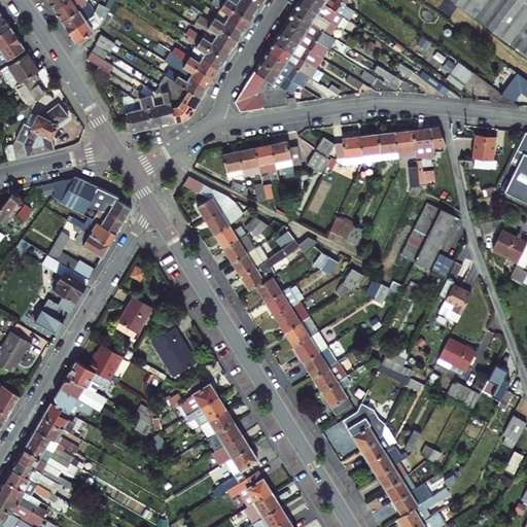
[(47,0),(55,9),(69,0),(47,0)]
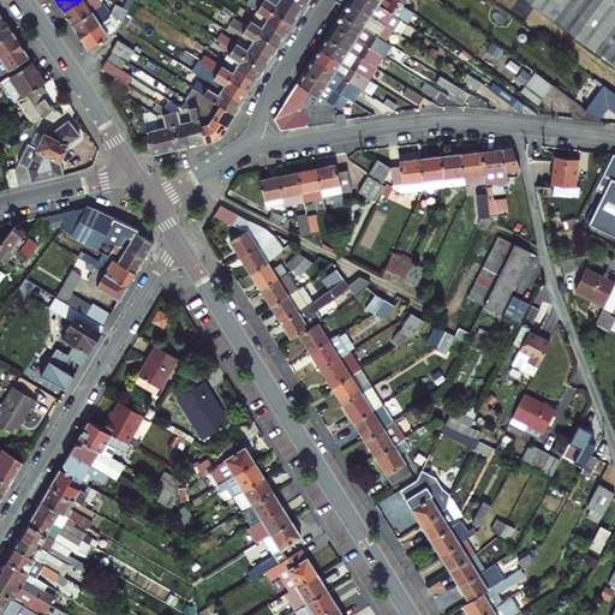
[(81,0),(64,11),(72,24),(100,6),(100,5),(102,1),(102,0),(81,0)]
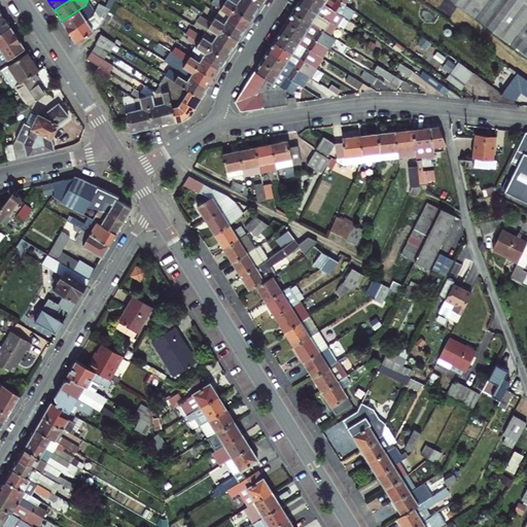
[(76,42),(84,37),(94,30),(100,27),(114,0),(107,0),(104,5),(98,2),(94,11),(93,12),(95,14),(93,15),(69,32),(76,42)]
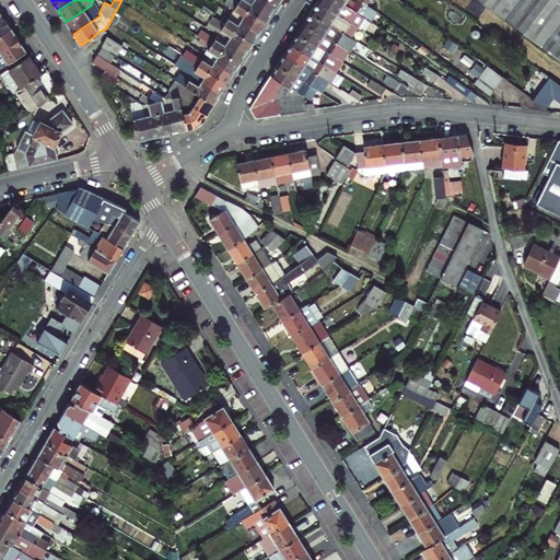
[(266,22),(237,3),(231,0),(225,0),(223,3),(233,10),(230,14),(241,21),(242,20),(252,26),(251,27),(258,33),(266,22)]
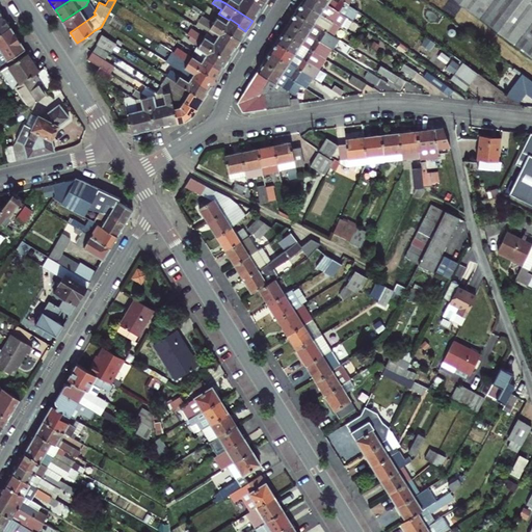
[(233,0),(228,0),(225,3),(253,21),(259,11),(250,6),(251,4),(243,0),(240,0),(238,3),(233,0)]
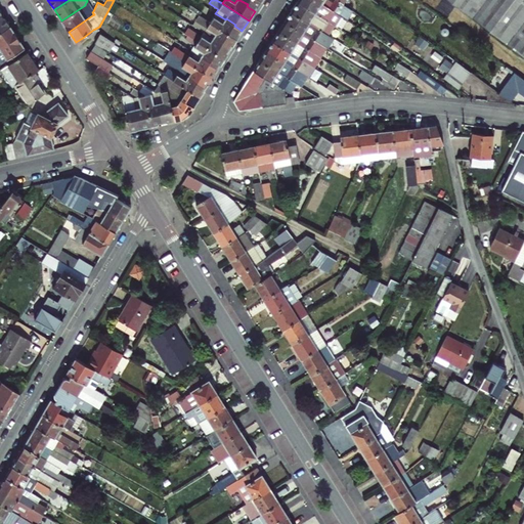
[(239,0),(248,4),(247,6),(255,11),(262,1),(260,0),(239,0)]
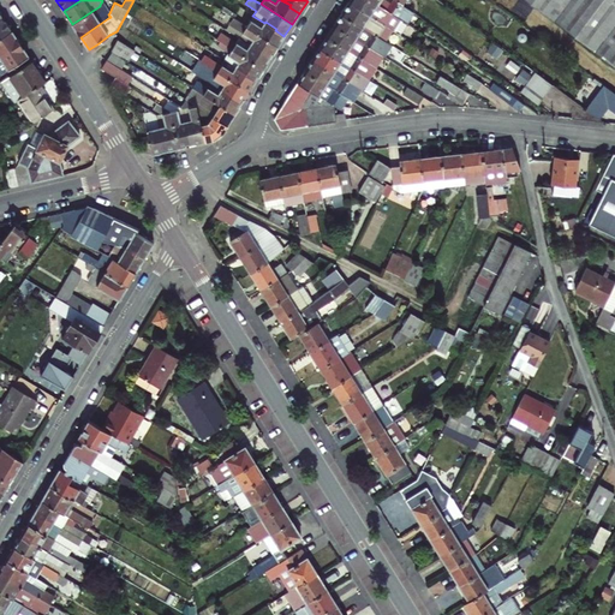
[(370,0),(351,0),(350,3),(389,29),(390,29),(398,18),(370,0)]
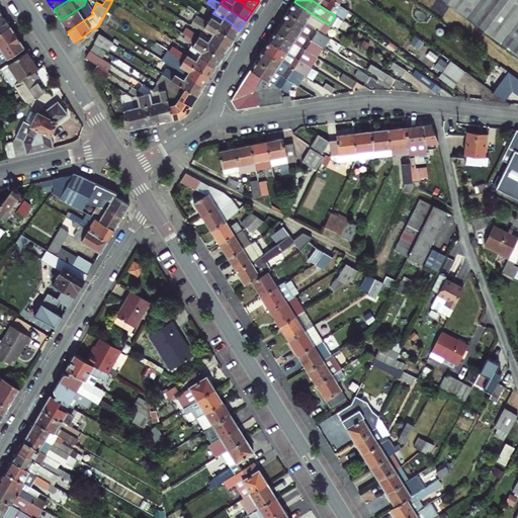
[(312,0),(335,15),(342,20),(348,10),(345,8),(339,3),(333,0),(312,0)]
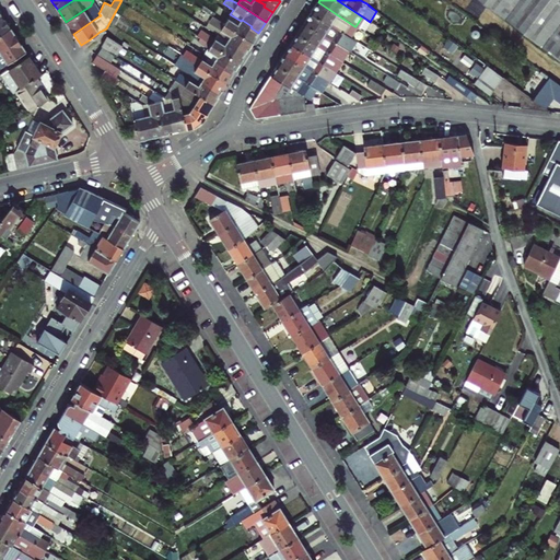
[(559,0),(478,0),(559,61),(559,0)]
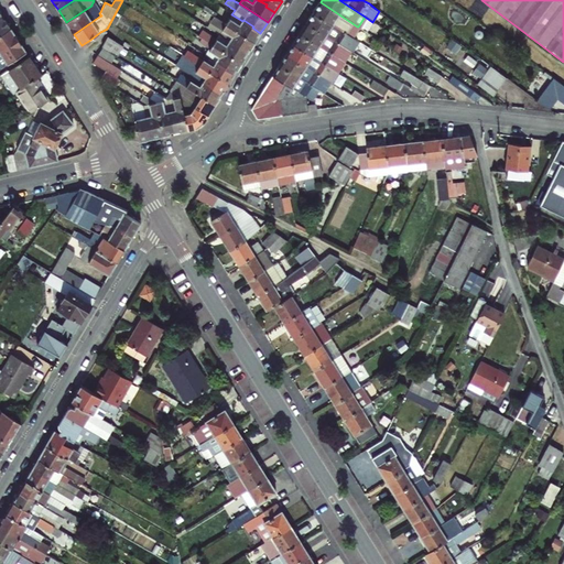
[(94,1),(91,4),(99,17),(101,15),(99,13),(100,12),(94,1)]
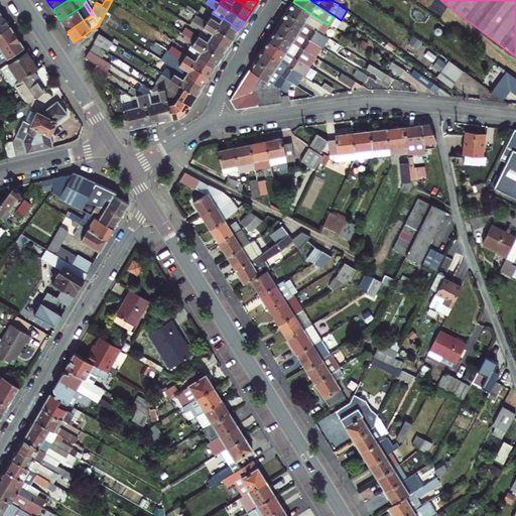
[(293,2),(286,12),(320,33),(327,24),(293,2)]
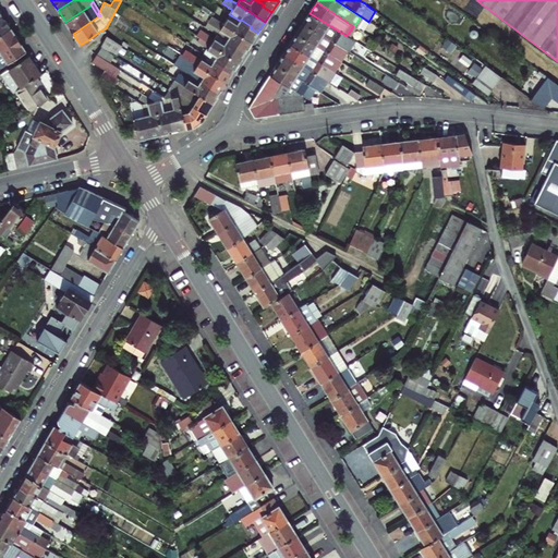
[(91,5),(65,22),(73,34),(98,16),(91,4),(91,5)]
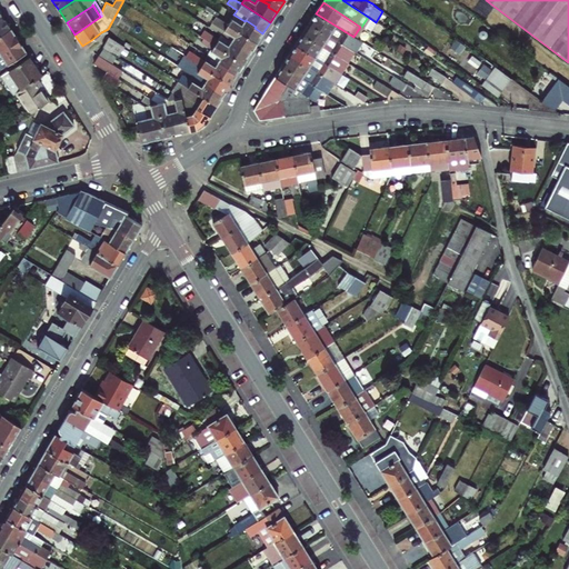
[(316,13),(309,23),(353,52),(355,53),(362,42),(353,37),(316,13)]
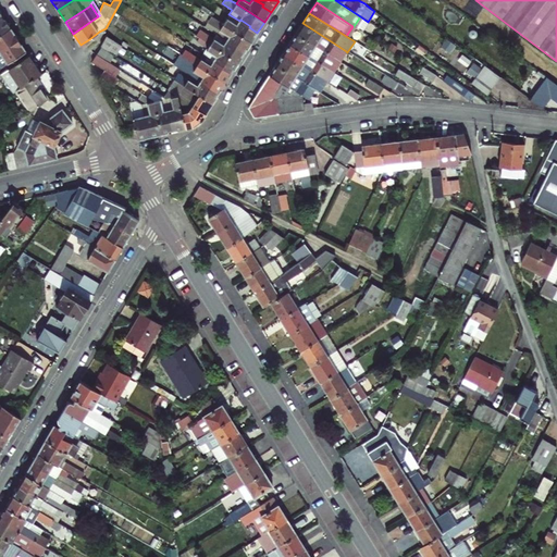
[(229,14),(223,24),(251,42),(257,33),(249,27),(250,26),(240,20),(239,21),(229,14)]
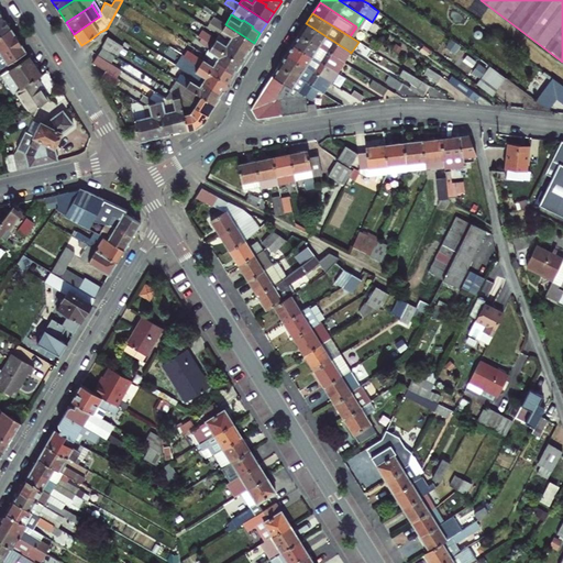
[(0,35),(11,29),(3,17),(0,19),(0,35)]
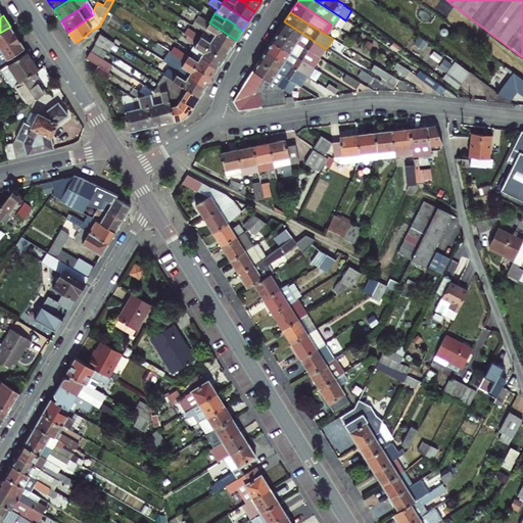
[(236,40),(209,22),(198,16),(195,21),(205,28),(202,33),(212,39),(214,38),(222,44),(221,45),(229,50),(236,40)]
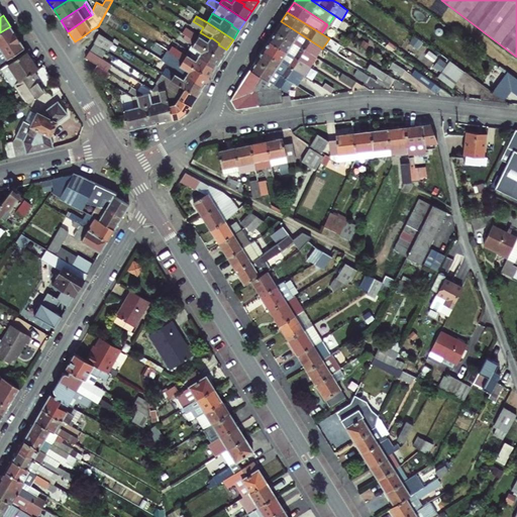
[(281,21),(275,31),(307,52),(315,57),(321,47),(281,21)]
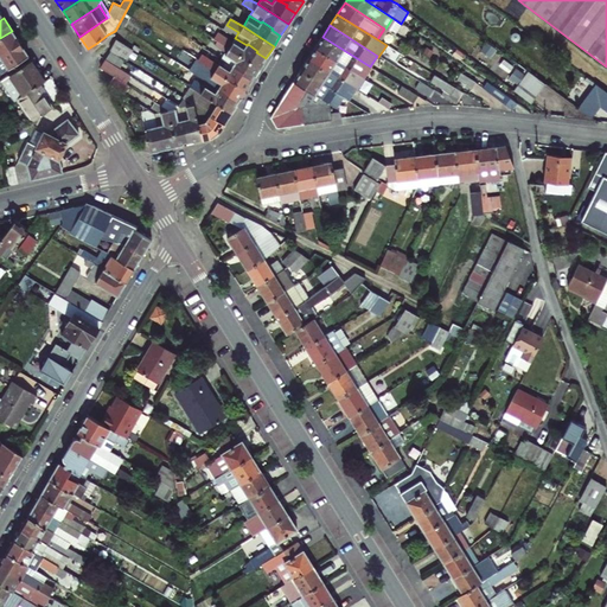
[(0,56),(20,43),(12,31),(0,38),(0,56)]
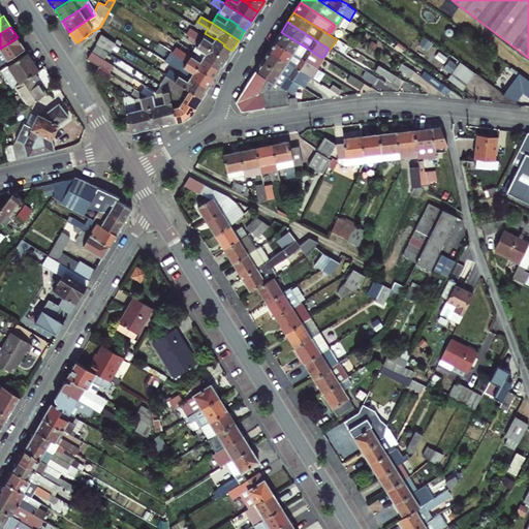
[(189,35),(226,60),(231,51),(223,45),(224,44),(216,38),(215,39),(205,33),(204,36),(190,28),(186,34),(189,35)]
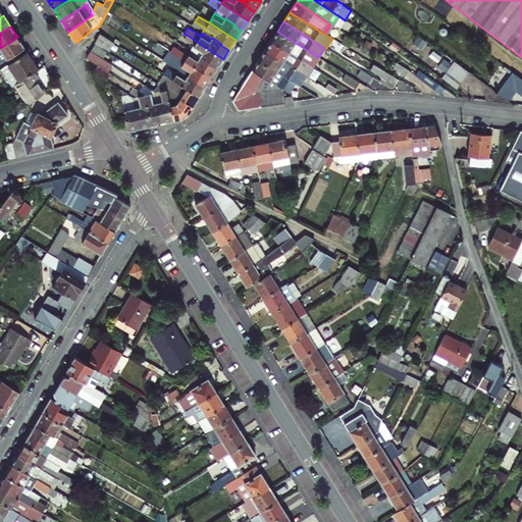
[(277,32),(271,42),(311,66),(314,61),(315,62),(318,57),(310,52),(277,32)]
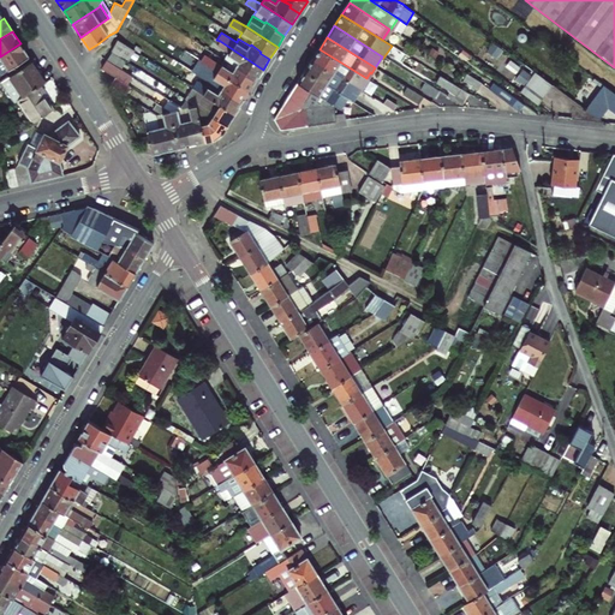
[(117,40),(111,51),(125,60),(129,63),(135,52),(117,40)]
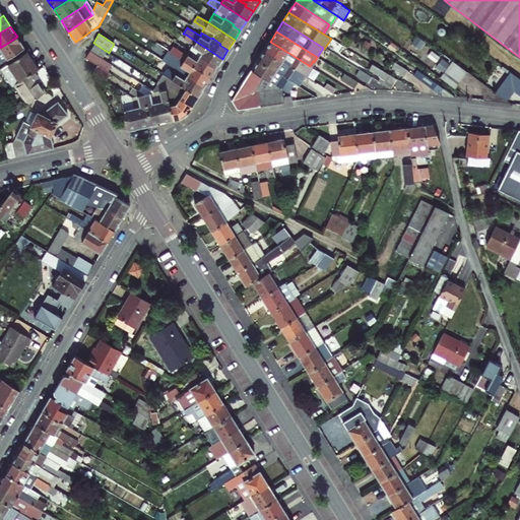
[(189,52),(199,58),(200,57),(208,62),(208,64),(215,69),(222,59),(186,35),(182,41),(192,47),(189,52)]
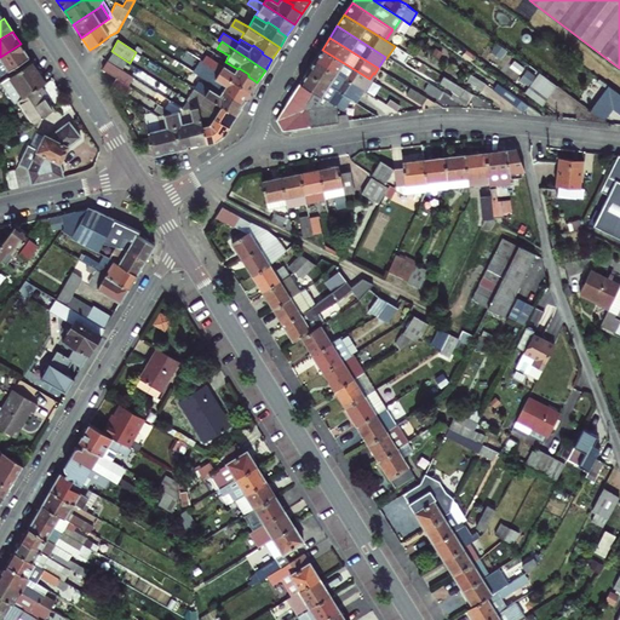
[(0,69),(4,75),(29,57),(23,47),(21,44),(0,57),(0,69)]
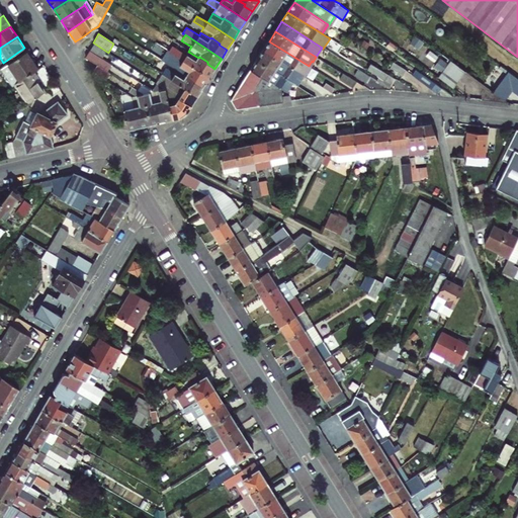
[(161,47),(170,53),(173,47),(165,41),(161,47)]
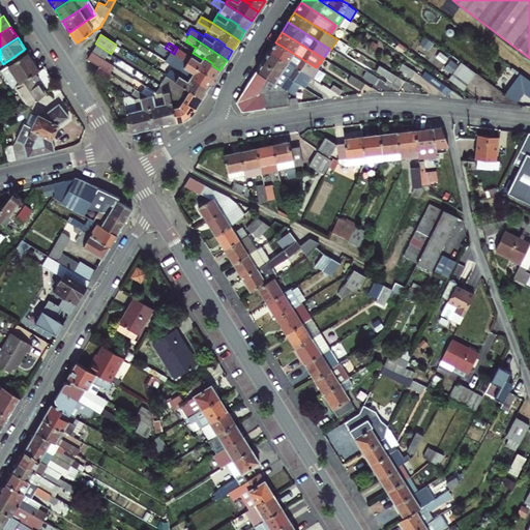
[(275,42),(269,52),(301,72),(311,78),(317,68),(316,67),(275,42)]
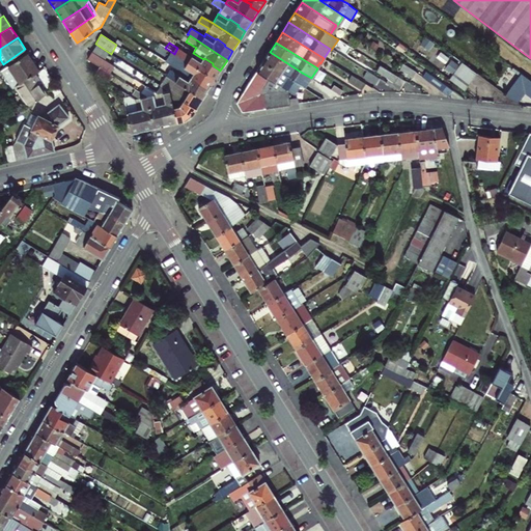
[(91,51),(104,58),(108,52),(95,44),(91,51)]
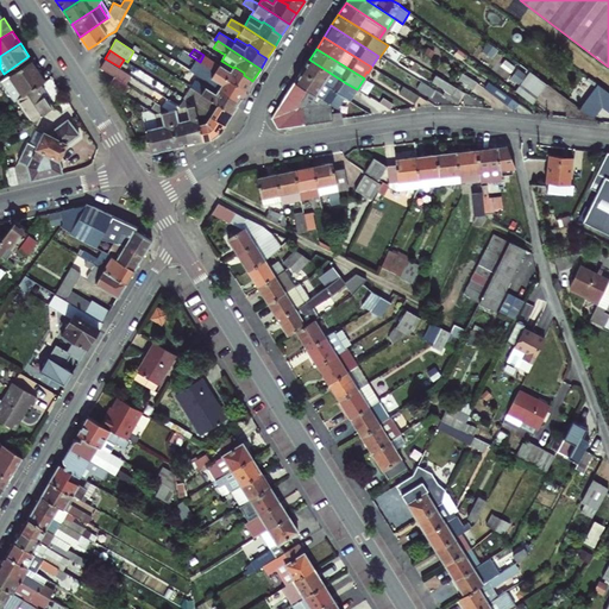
[(206,67),(245,92),(252,81),(244,75),(244,73),(234,67),(233,68),(221,61),(219,66),(203,55),(200,62),(206,67)]
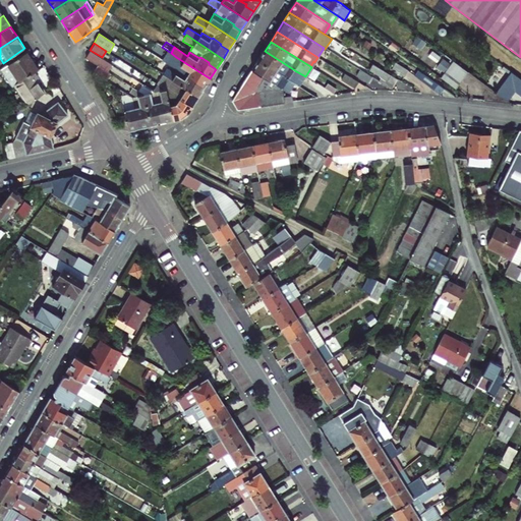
[(105,59),(102,57),(90,50),(84,58),(98,66),(100,67),(105,59)]
